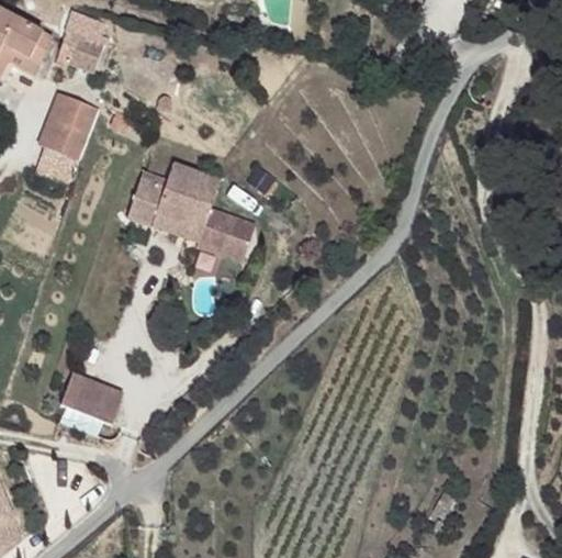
[(41,60),(53,35),(0,8),(0,44),(2,41),(41,60)]
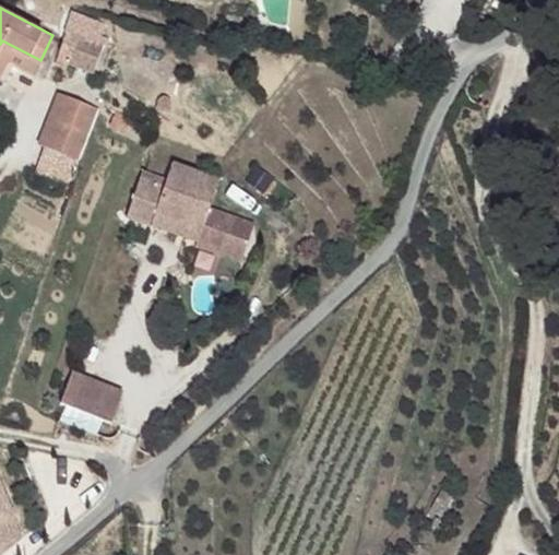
[(94,69),(103,40),(78,32),(75,38),(63,35),(59,49),(70,52),(67,60),(94,69)]
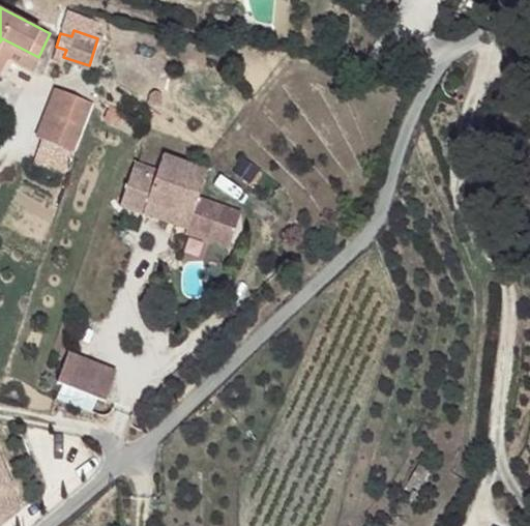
[(38,57),(2,38),(0,41),(0,71),(9,54),(34,67),(38,57)]
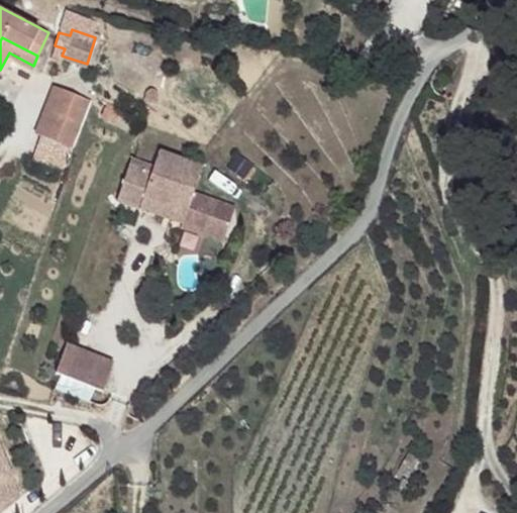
[(72,145),(91,97),(59,84),(39,132),(72,145)]
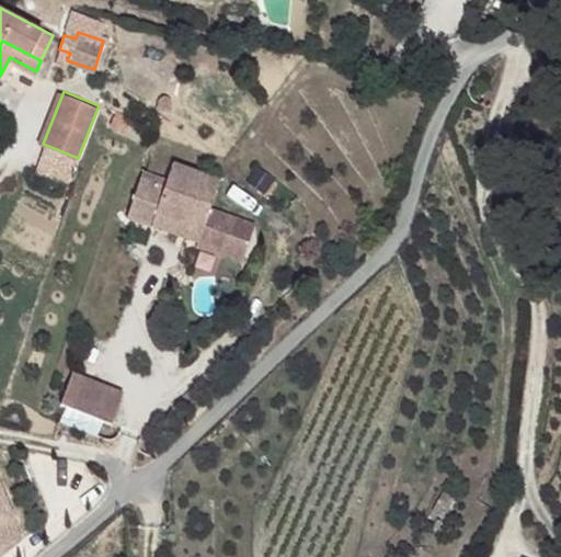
[(170,110),(171,100),(171,98),(171,97),(170,94),(169,93),(168,92),(165,92),(164,92),(163,92),(162,93),(160,93),(159,95),(158,97),(156,106),(170,110)]
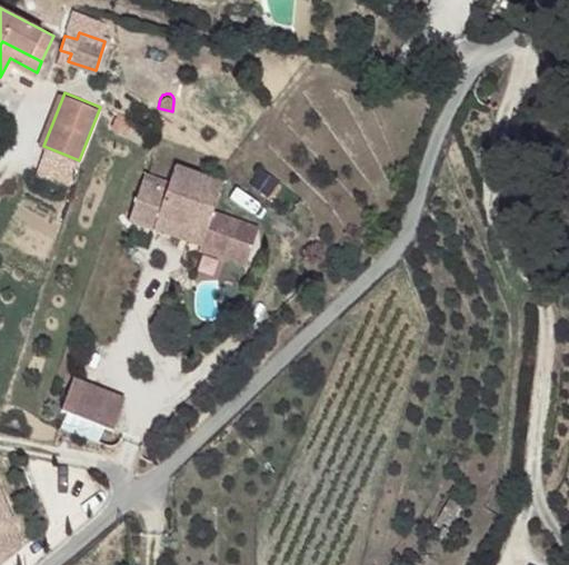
[(205,231),(222,179),(175,162),(167,186),(141,178),(129,217),(153,226),(158,215),(205,231)]
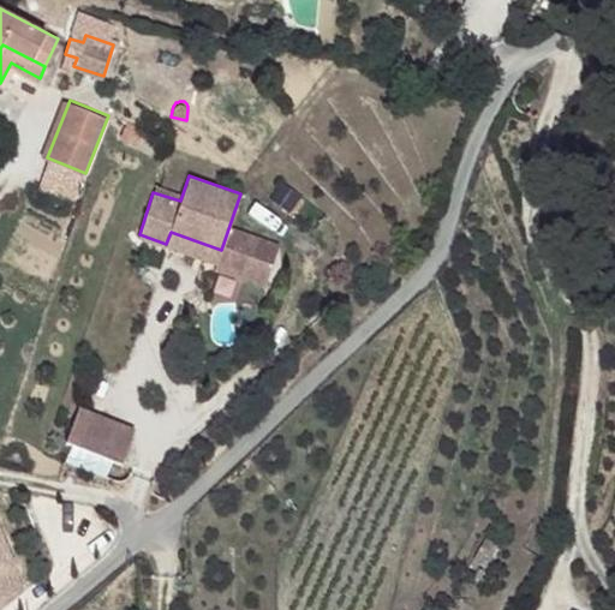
[(279,244),(230,227),(218,261),(244,270),(250,255),(273,263),(279,244)]
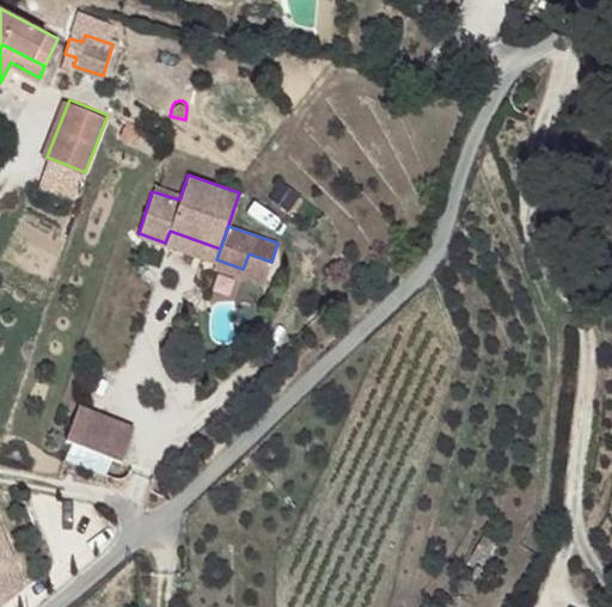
[(215,259),(220,249),(170,231),(165,243),(215,259)]
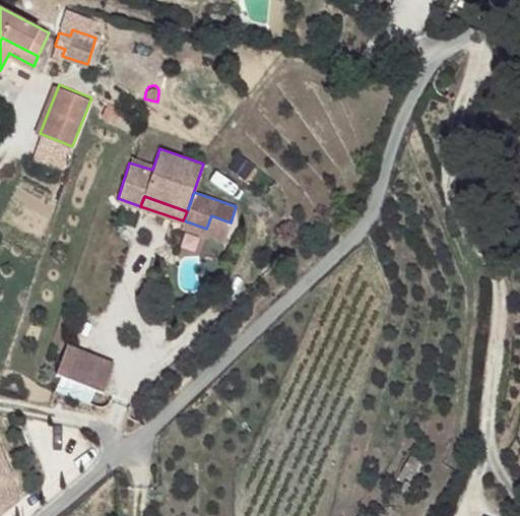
[(224,240),(231,222),(211,215),(206,229),(184,220),(182,226),(224,240)]
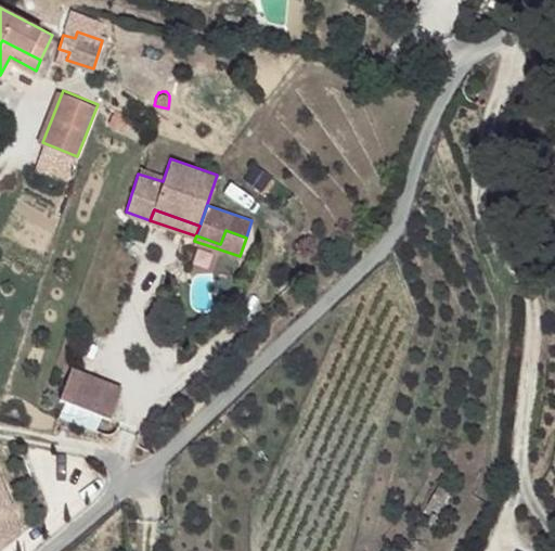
[(61,397),(113,414),(123,384),(72,366),(61,397)]
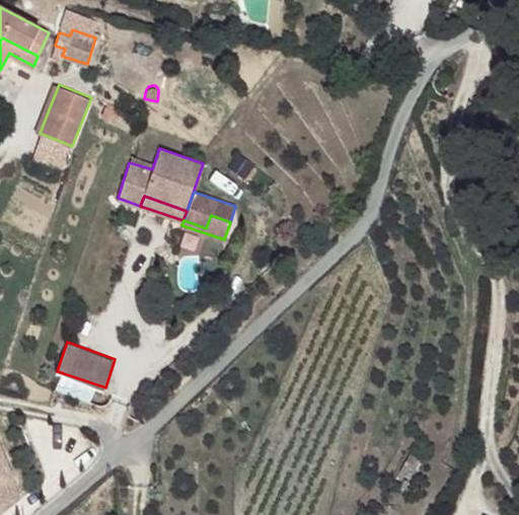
[(0,511),(16,506),(0,460),(0,511)]
